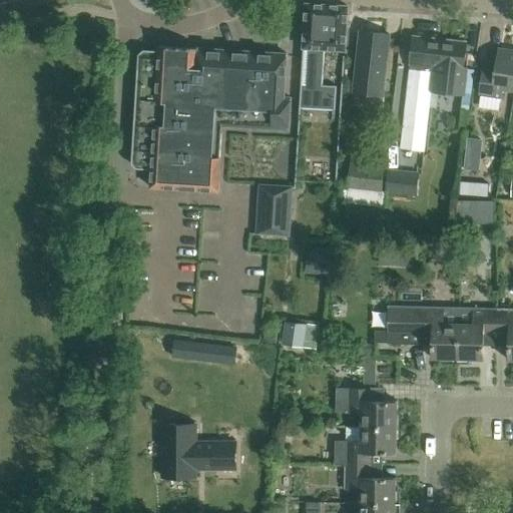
[(200,16),(198,2),(182,5),(185,18),(200,16)]
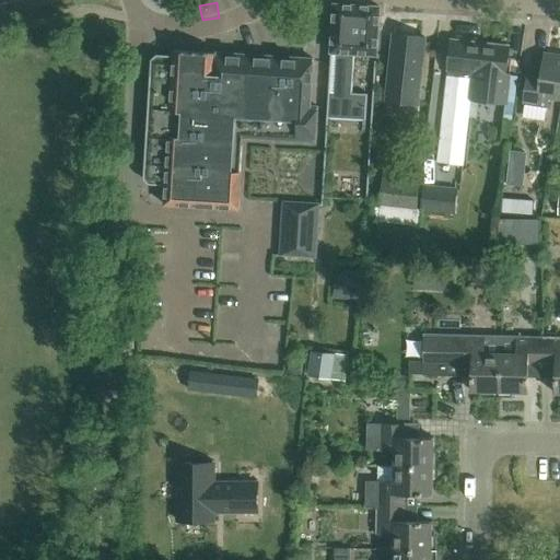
[(329,117),(368,119),(369,95),(353,94),(356,54),(377,56),(381,8),(335,4),(329,117)]
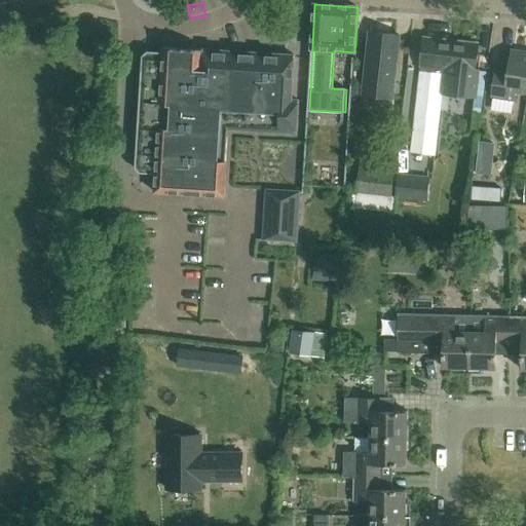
[(395,83),(400,36),(370,32),(364,96),(384,98),(386,82),(395,83)]
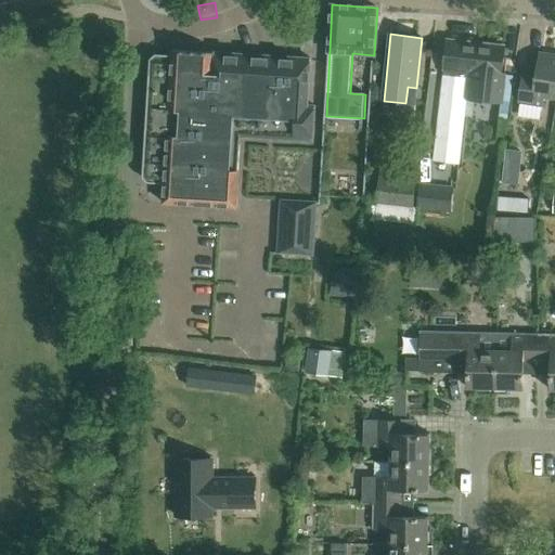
[(502,93),(504,74),(502,74),(505,47),(448,40),(434,160),(459,164),(466,99),(475,100),(476,90),(502,93)]
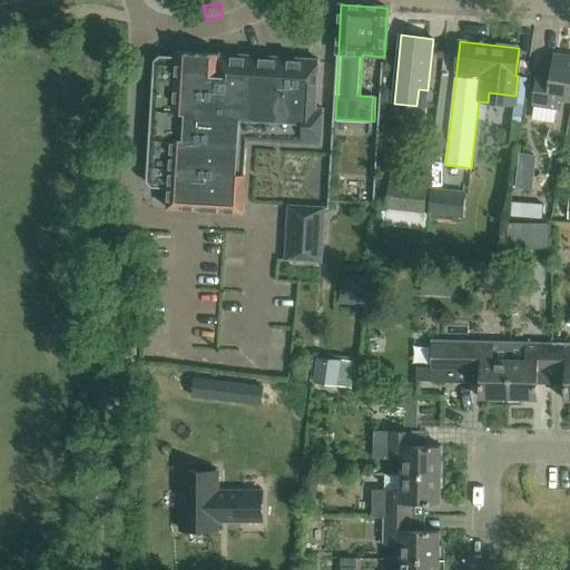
[(316,107),(318,59),(177,53),(177,55),(154,53),(148,182),(153,187),(169,188),(168,210),(243,214),(246,140),(323,144),(325,108),(316,107)]
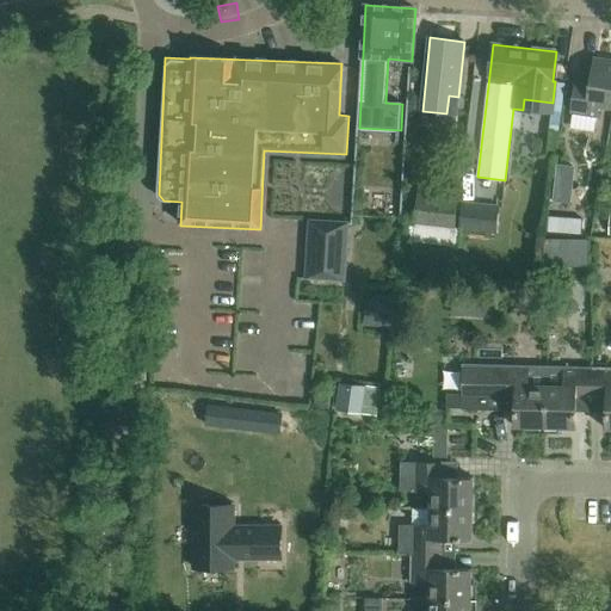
[(610,60),(594,57),(590,86),(575,84),(571,115),(599,118),(600,107),(610,109),(610,60)]
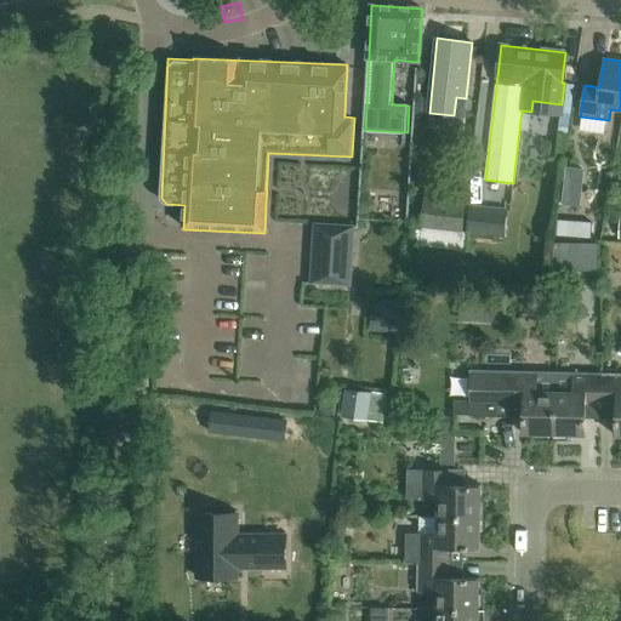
[(565,167),(562,205),(581,208),(585,170),(565,167)]
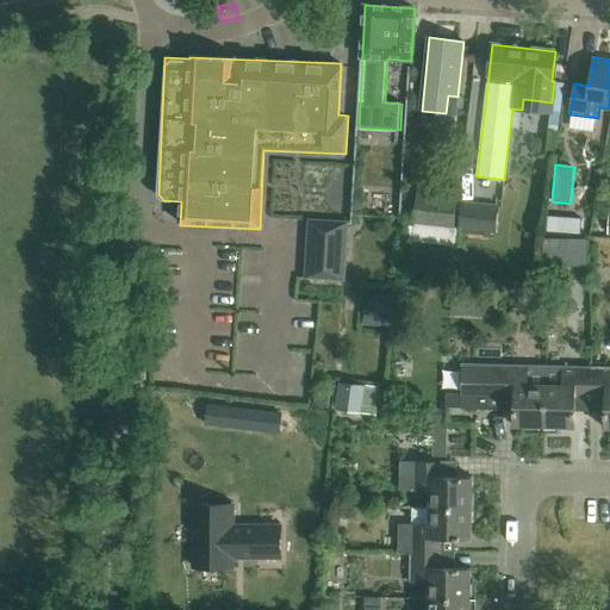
[(454,228),(458,199),(418,195),(415,223),(454,228)]
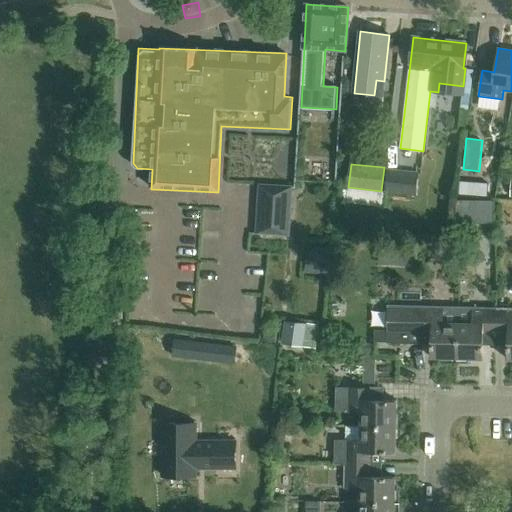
[(418,172),(388,169),(385,192),(415,196),(418,172)]
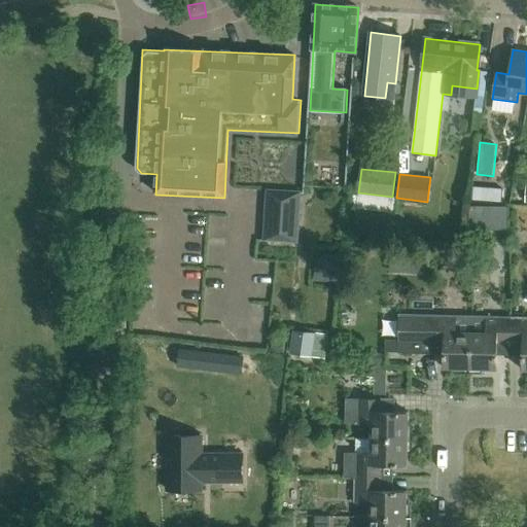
[(506,202),(507,188),(480,185),(478,199),(506,202)]
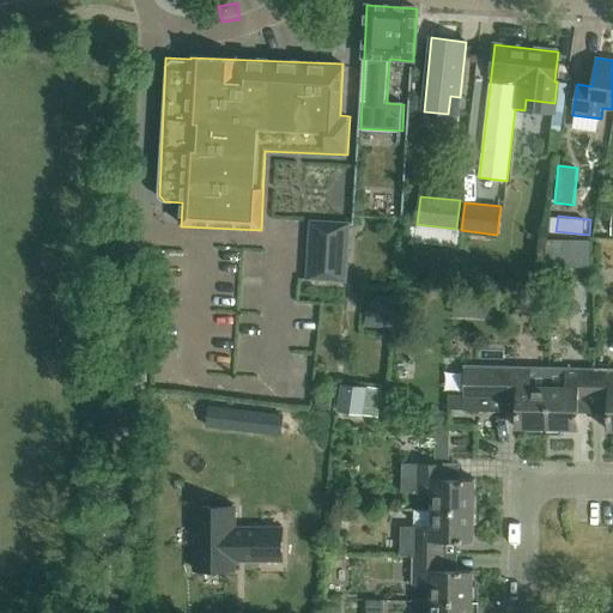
[(612,216),(612,217),(611,220),(596,219),(595,235),(611,235),(611,236),(612,235),(612,216)]
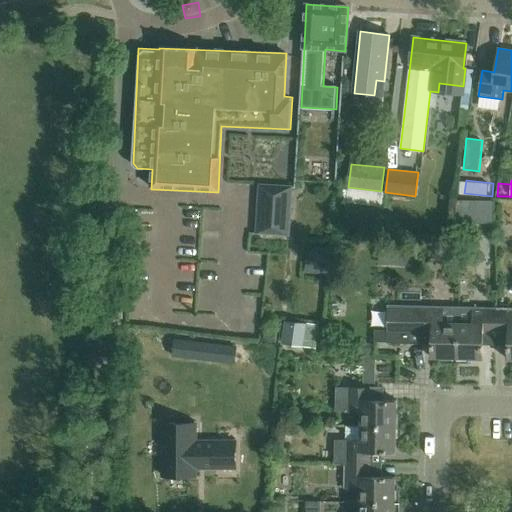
[(262,185),(259,184),(259,187),(260,187),(257,231),(256,233),(259,233),(280,234),(281,220),(288,221),(290,222),(290,219),(292,188),(292,186),(290,186),(290,187),(262,185)]
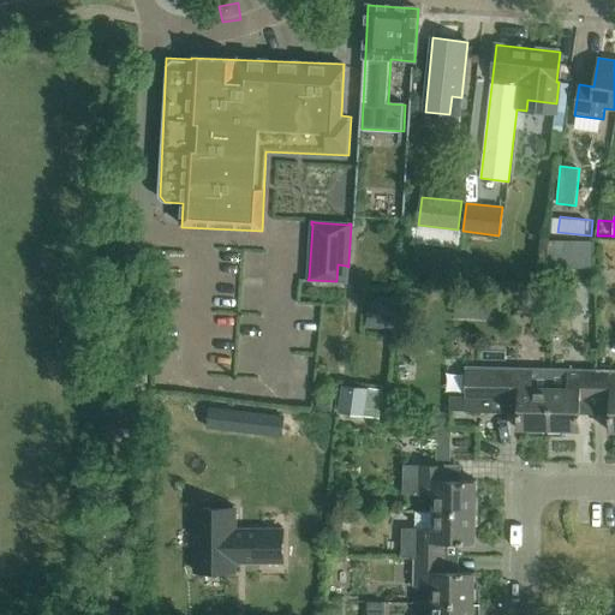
[(366,328),(394,330),(396,298),(369,296),(366,328)]
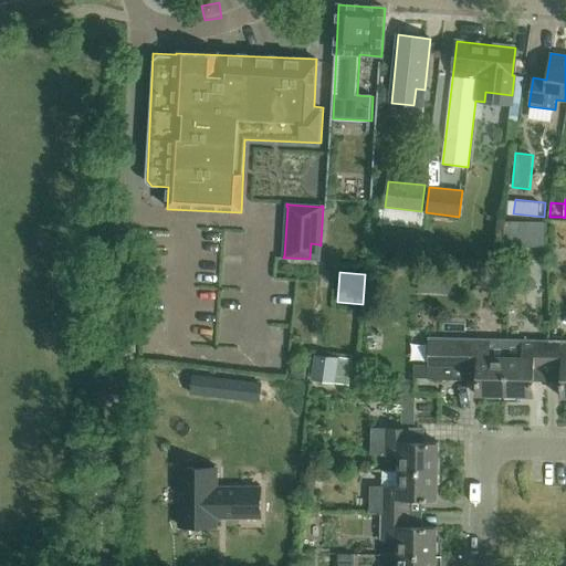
[(419,273),(418,293),(451,294),(452,274),(419,273)]
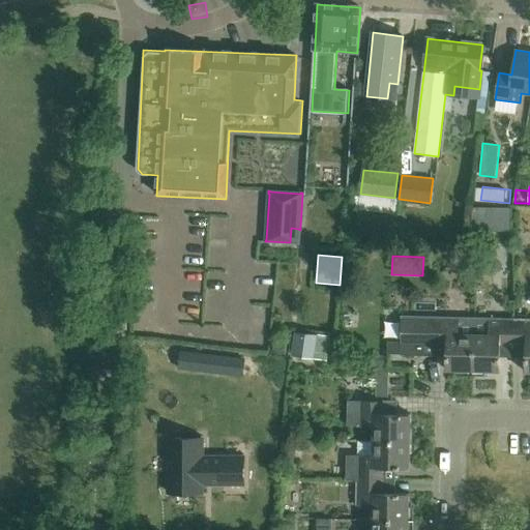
[(473,371),(474,318),(461,318),(402,317),(401,342),(387,341),(387,354),(401,354),(401,355),(423,356),(423,343),(447,344),(446,371),(473,371)]
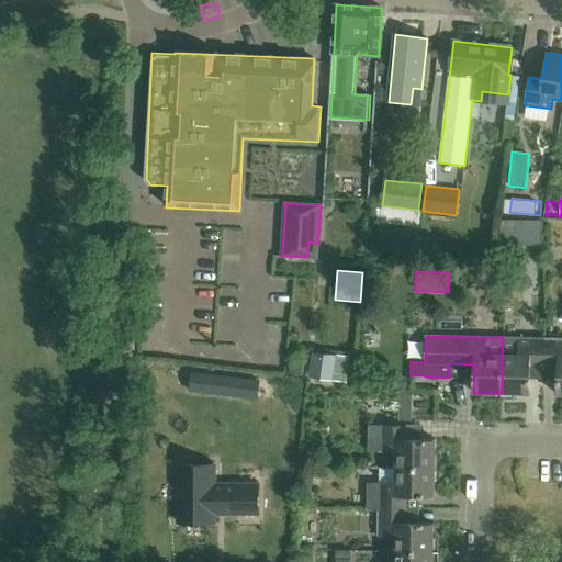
[(503,337),(502,393),(530,394),(531,364),(544,366),(546,338),(531,338),(503,337)]
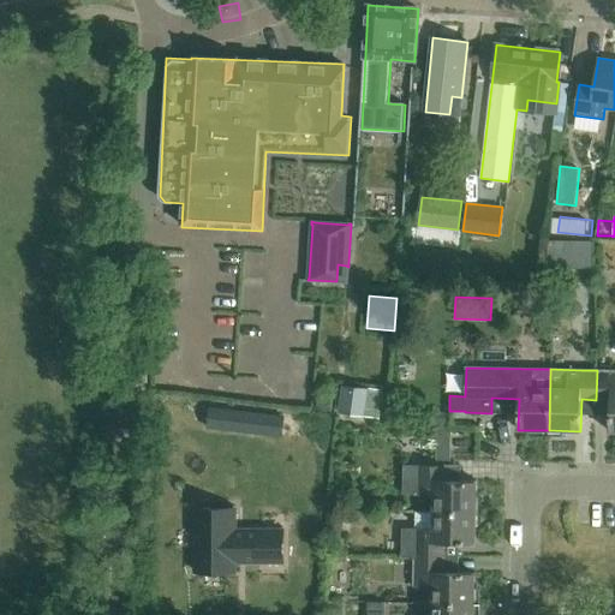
[(597,370),(596,400),(609,400),(609,431),(614,431),(614,378),(613,380),(614,370),(597,370)]
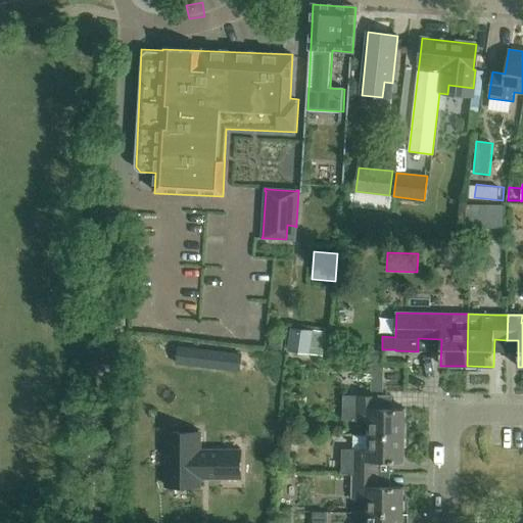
[(290,327),(287,351),(312,354),(315,329),(290,327)]
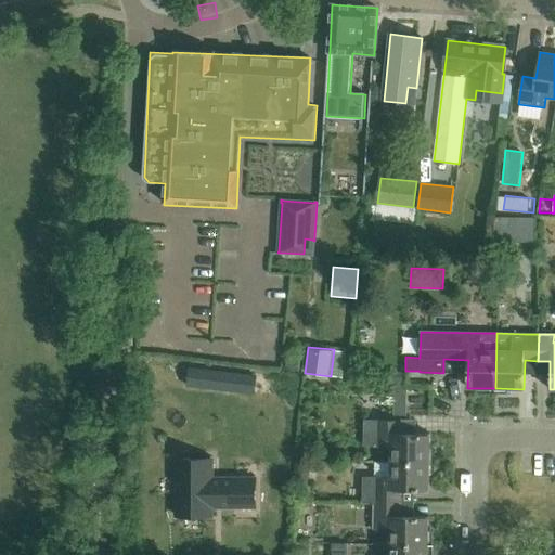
[(395,385),(394,415),(408,416),(408,386),(395,385)]
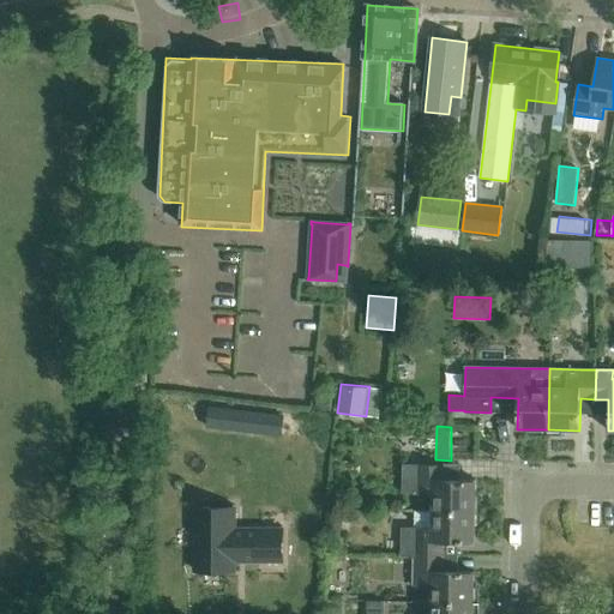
[(434,511),(476,511),(477,481),(446,481),(446,465),(416,465),(415,493),(434,493),(434,511)]
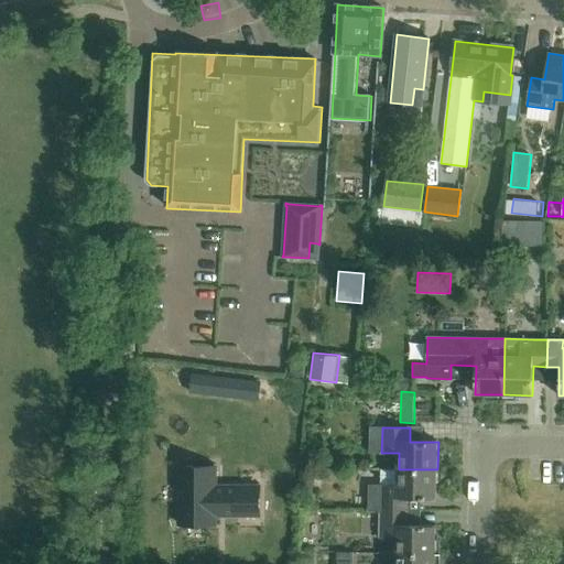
[(216,467),(180,467),(180,524),(216,524),(216,514),(260,514),(260,486),(216,486),(216,467)]
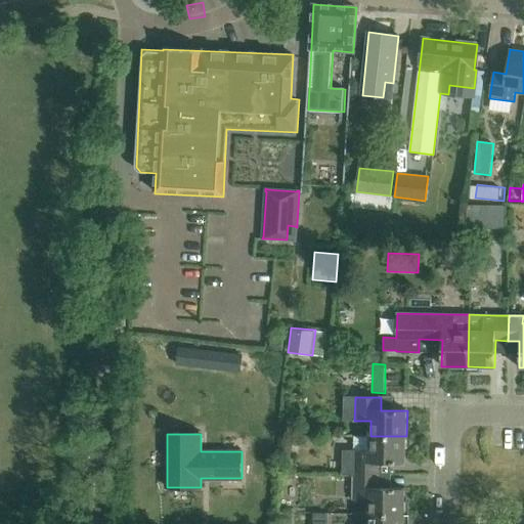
[(354,474),(380,475),(380,464),(406,464),(406,436),(370,436),(370,450),(362,450),(362,462),(354,461),(354,474)]
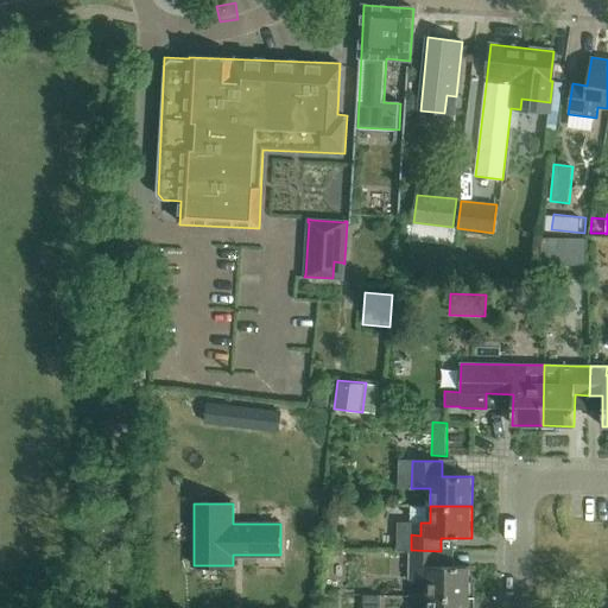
[(429,595),(470,596),(472,568),(439,568),(441,551),(411,550),(410,578),(429,580),(429,595)]
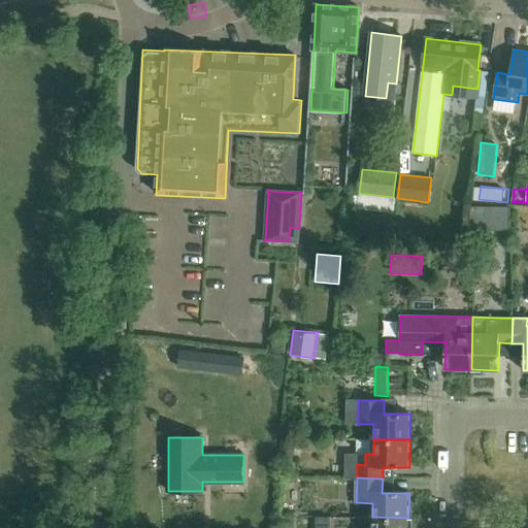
[(316,516),(316,527),(329,527),(329,516),(316,516)]
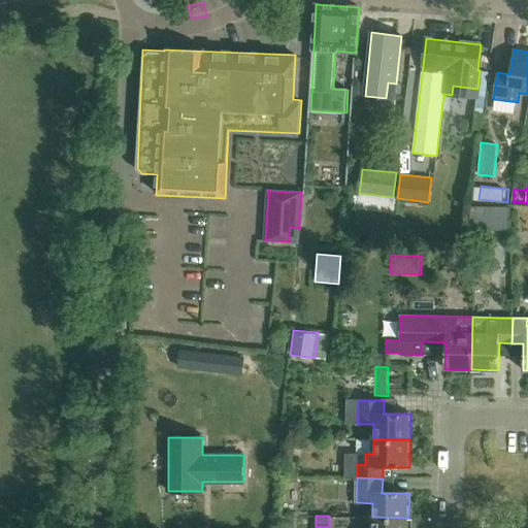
[(408,518),(372,517),(371,527),(411,527),(413,521),(408,521),(408,518)]
